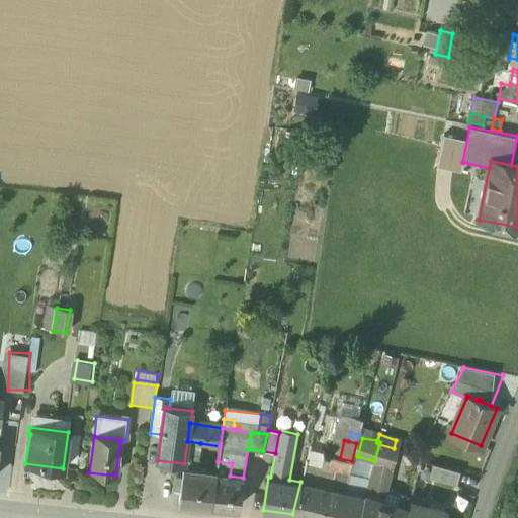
[(200,443),(187,441),(184,463),(183,468),(196,469),(200,443)]
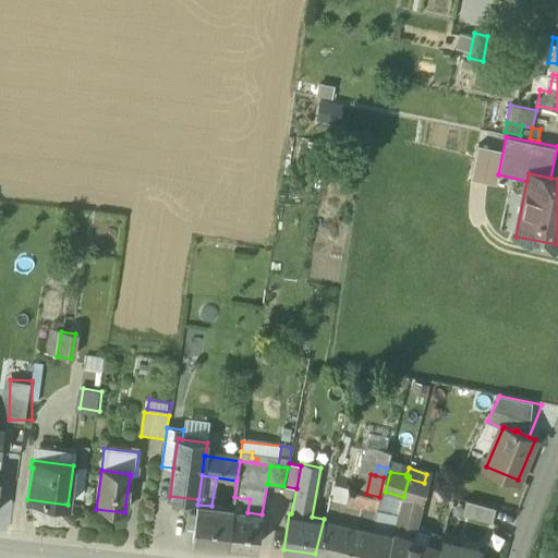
[(424,483),(409,478),(403,497),(399,514),(414,521),(420,500),(424,483)]
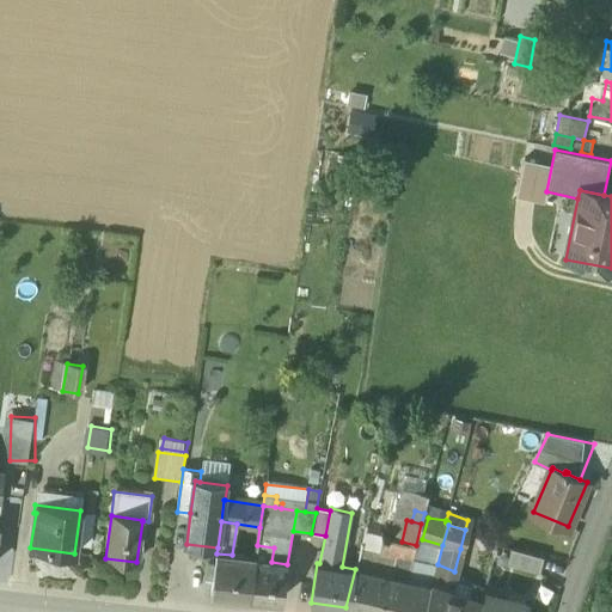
[(402,542),(384,537),(380,552),(412,561),(416,545),(402,542)]
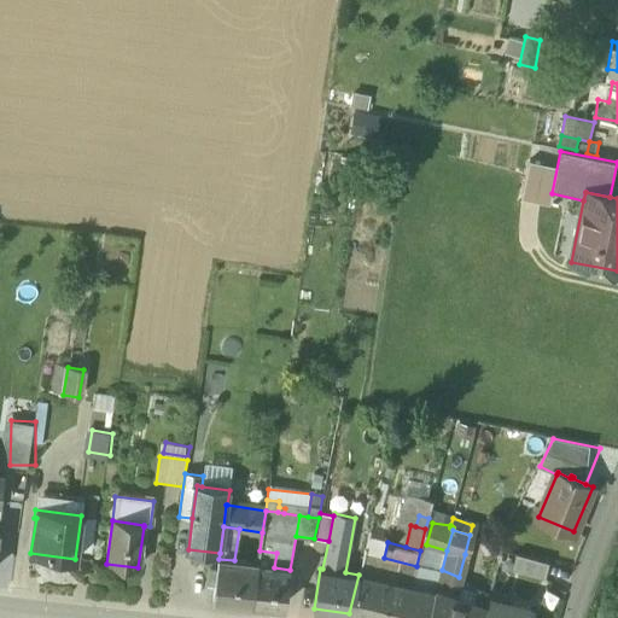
[(277,553),(260,551),(257,564),(257,566),(274,567),(277,553)]
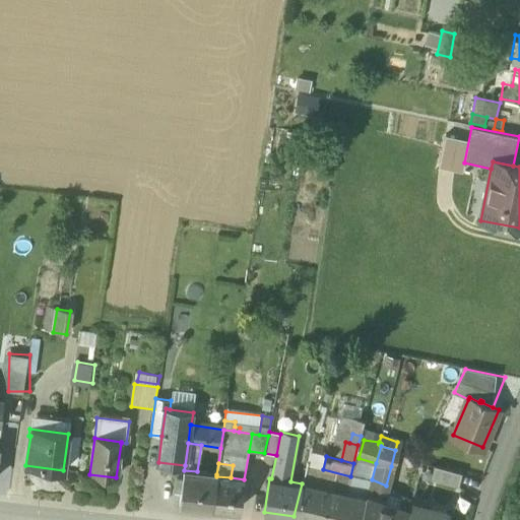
[(462,474),(435,467),(431,480),(459,488),(462,474)]
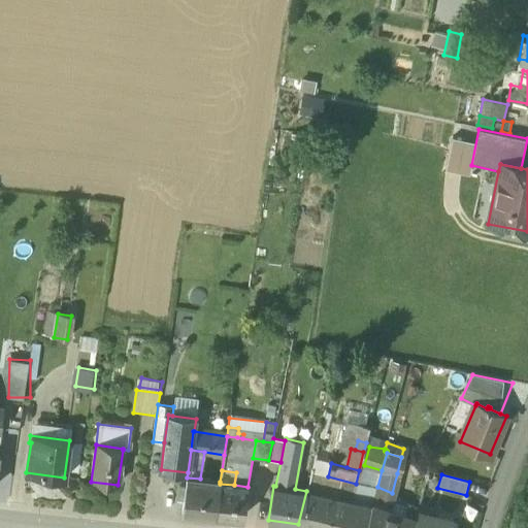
[(200,479),(187,477),(186,488),(179,487),(178,497),(185,498),(183,512),(215,516),(220,484),(220,482),(200,479)]
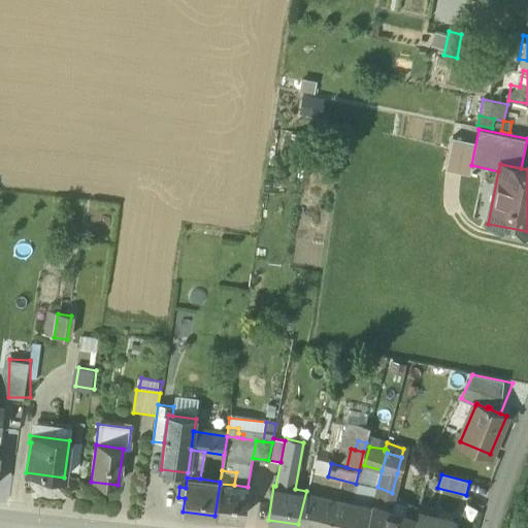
[(234,485),(220,484),(215,516),(242,519),(248,487),(234,485)]
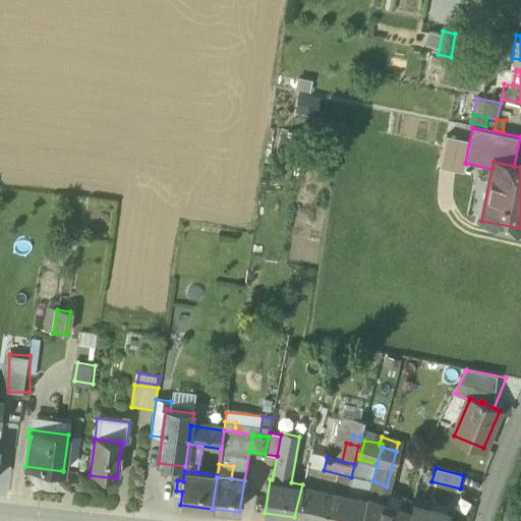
[(387,486),(372,480),(367,500),(384,505),(386,496),(385,495),(387,486)]
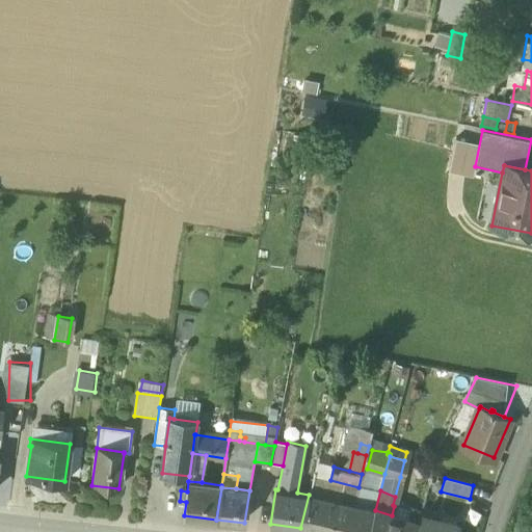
[(347,531),(353,506),(309,497),(300,528),(318,531),(347,531)]
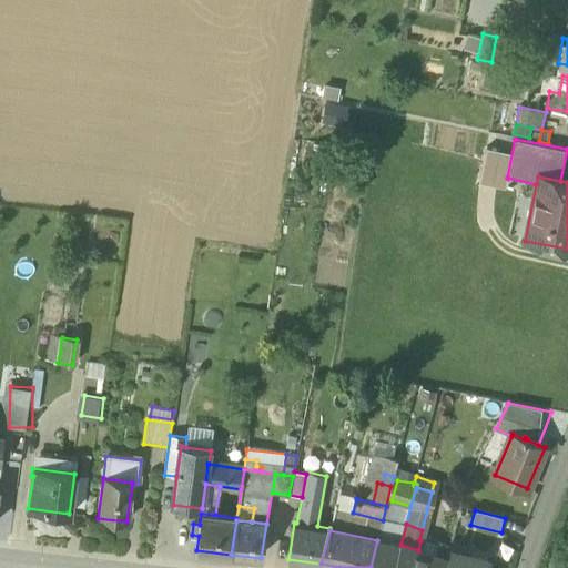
[(394,567),(401,545),(377,540),(371,567),(394,567)]
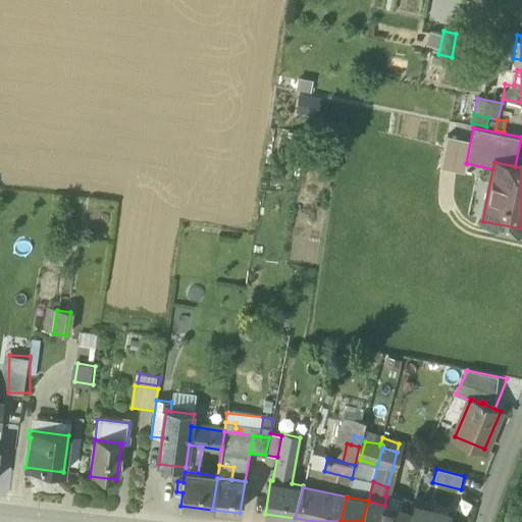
[(414,505),(386,497),(384,506),(411,515),(414,505)]
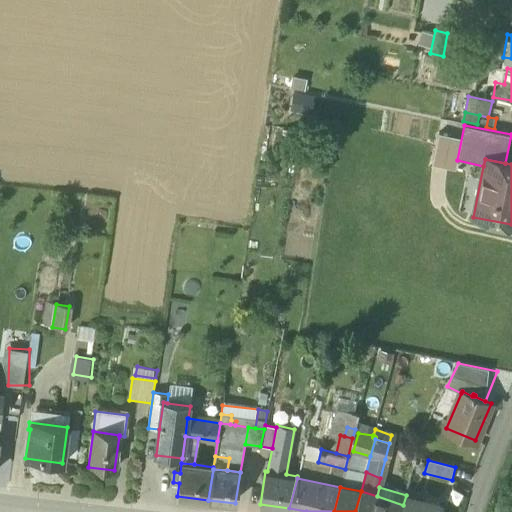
[(361,491),(355,511),(401,511),(403,505),(377,496),(361,491)]
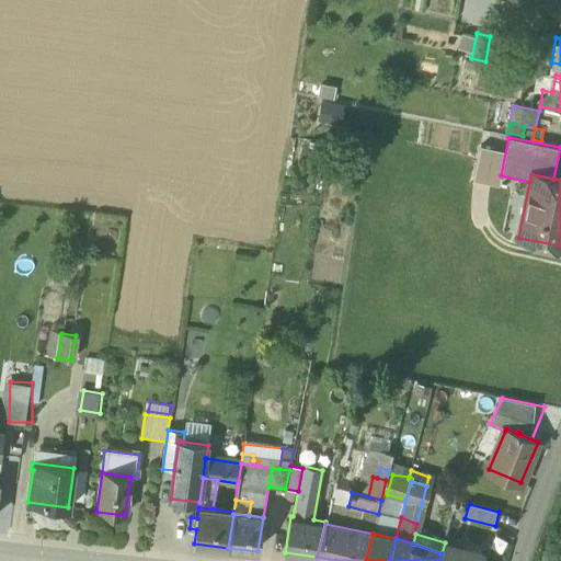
[(480,560),(483,552),(445,542),(442,553),(439,560),(480,560)]
